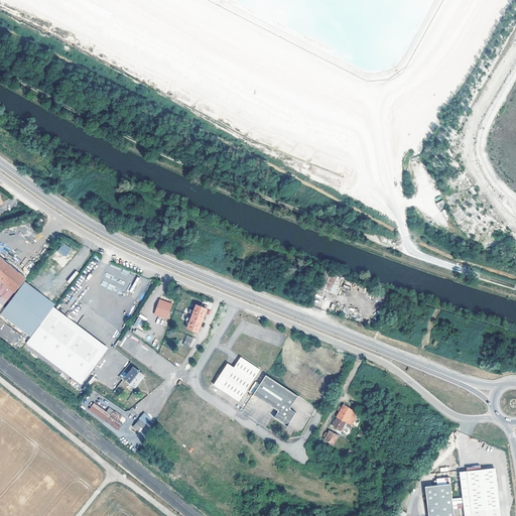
[(57,251),(67,257),(72,248),(63,242),(57,251)]
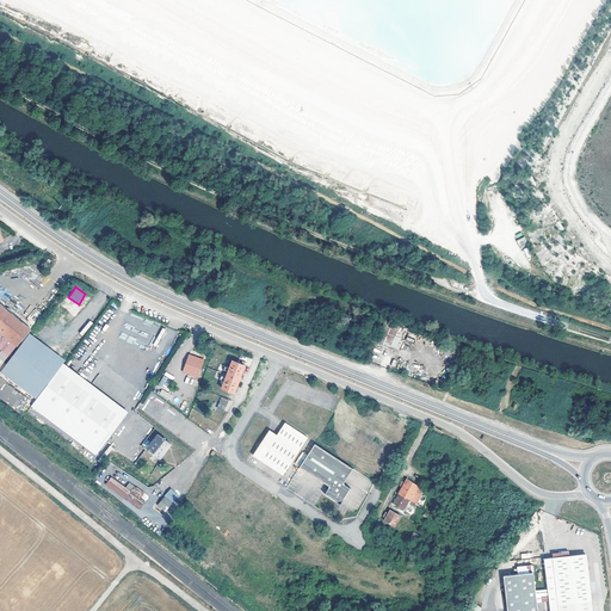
[(0,365),(28,333),(0,308),(0,365)]
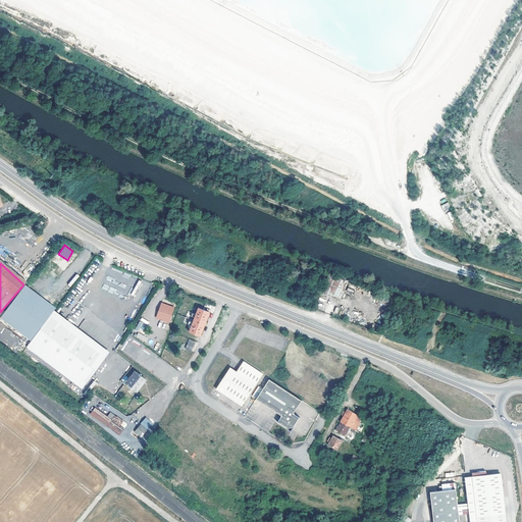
[(30,263),(23,272),(29,275),(35,267),(30,263)]
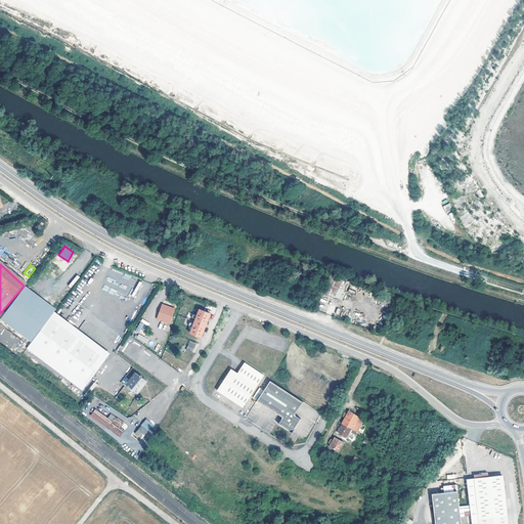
[(71,288),(80,277),(77,274),(69,286),(71,288)]
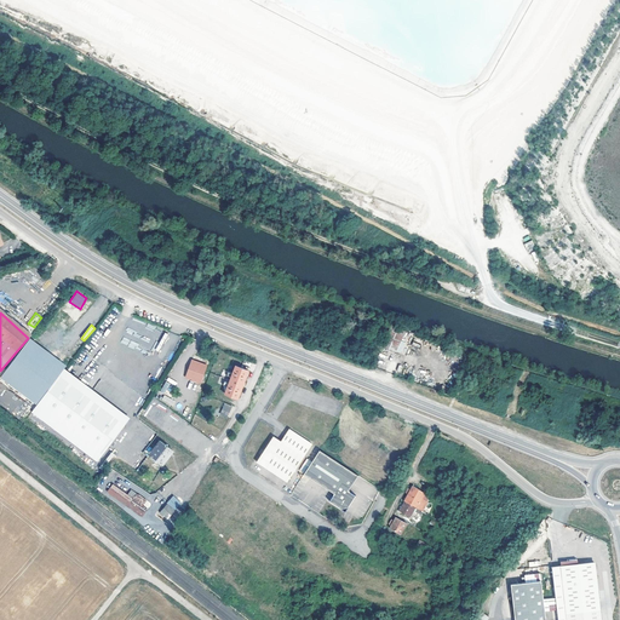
[(383,348),(402,354),(406,342),(402,340),(406,331),(391,325),(383,348)]
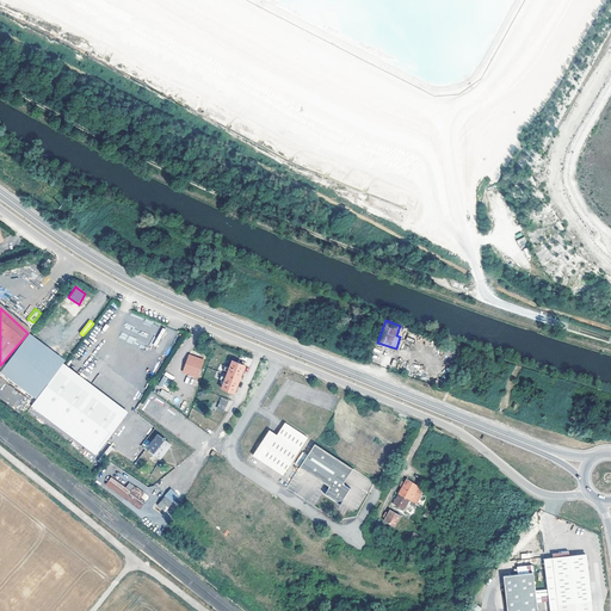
[(31,406),(57,371),(22,344),(0,368),(0,388),(28,409),(31,406)]
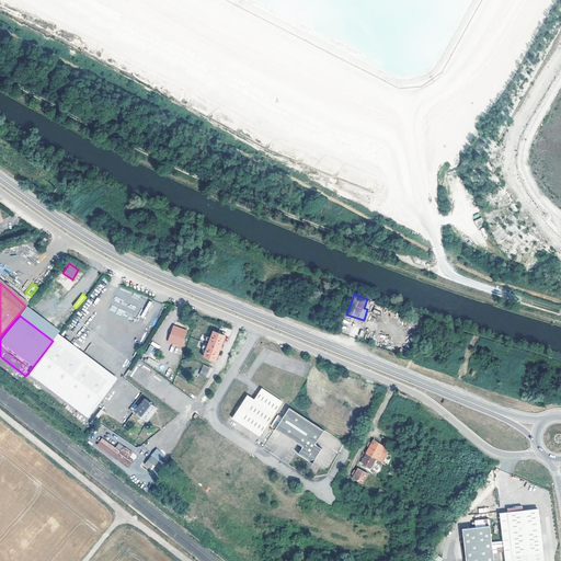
[(182,347),(187,330),(173,325),(167,342),(182,347)]
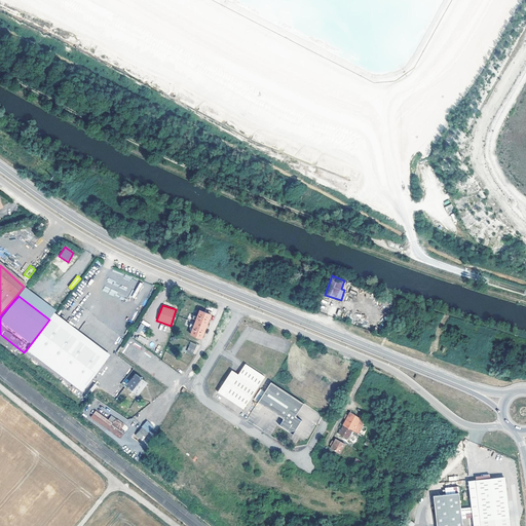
[(211,314),(200,309),(197,315),(196,318),(194,325),(193,327),(191,333),(201,337),(211,314)]
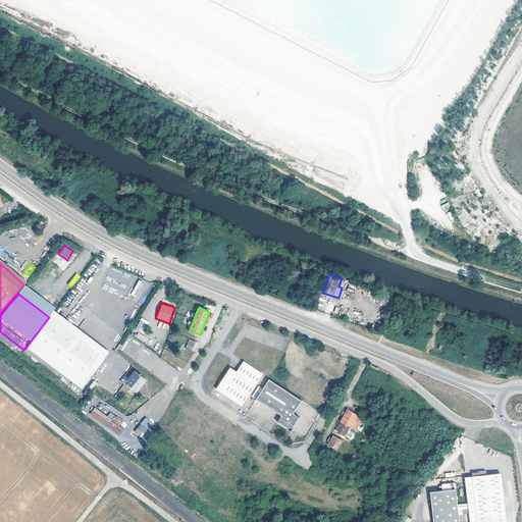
[(54,310),(50,315),(105,357),(109,352),(54,310)]
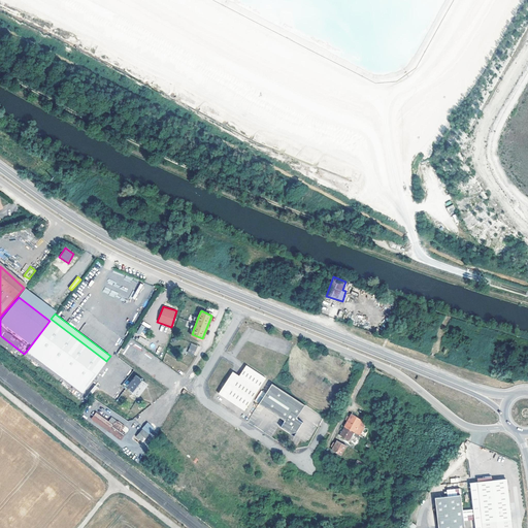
[(27,351),(83,393),(106,361),(51,319),(50,321),(27,351)]
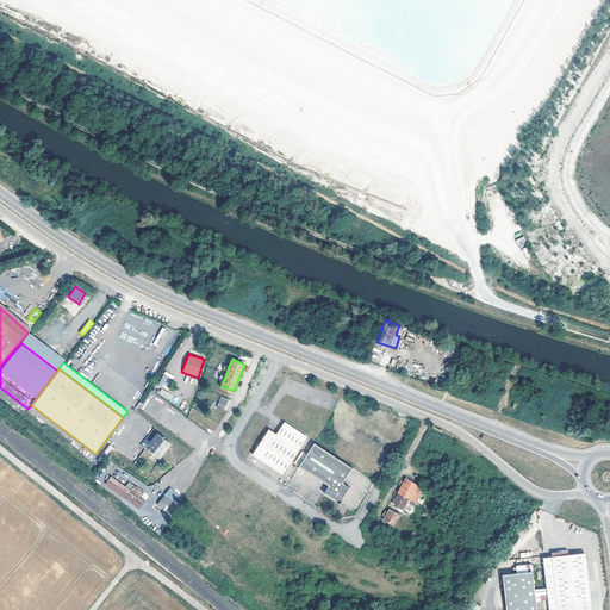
[(162,388),(167,378),(163,375),(157,385),(162,388)]
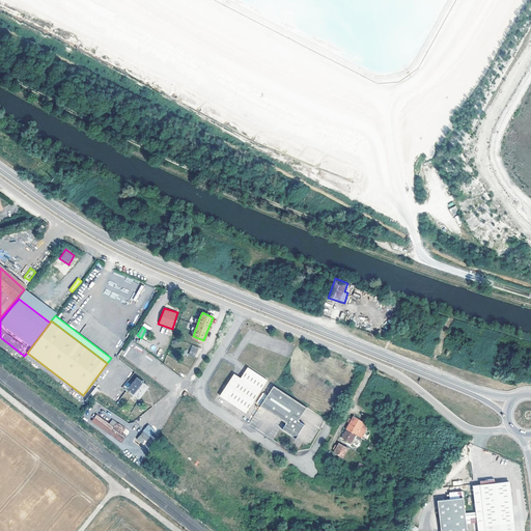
[(148,347),(150,342),(140,338),(138,343),(148,347)]
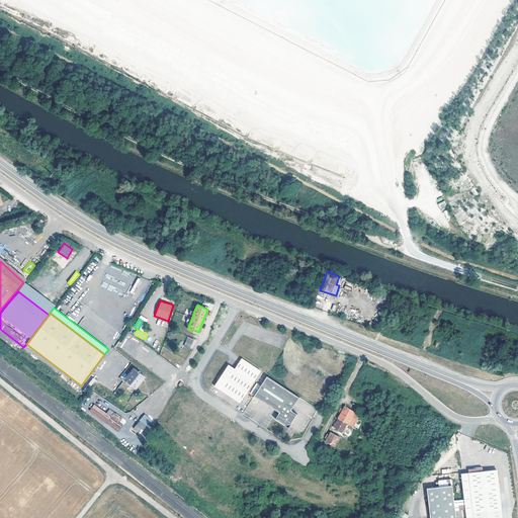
[(190,348),(193,339),(188,337),(185,346),(190,348)]
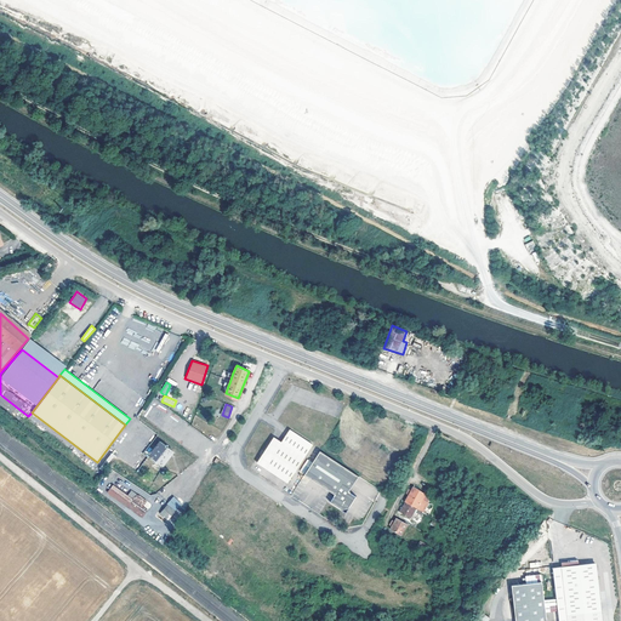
[(290,428),(284,437),(307,453),(312,443),(290,428)]
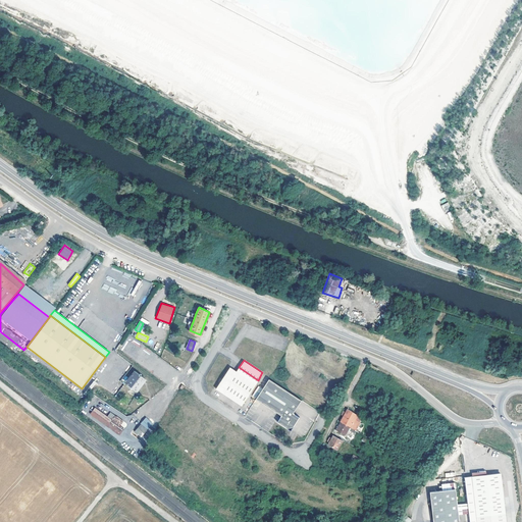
[(242,405),(258,380),(239,367),(237,370),(230,366),(216,387),(242,405)]
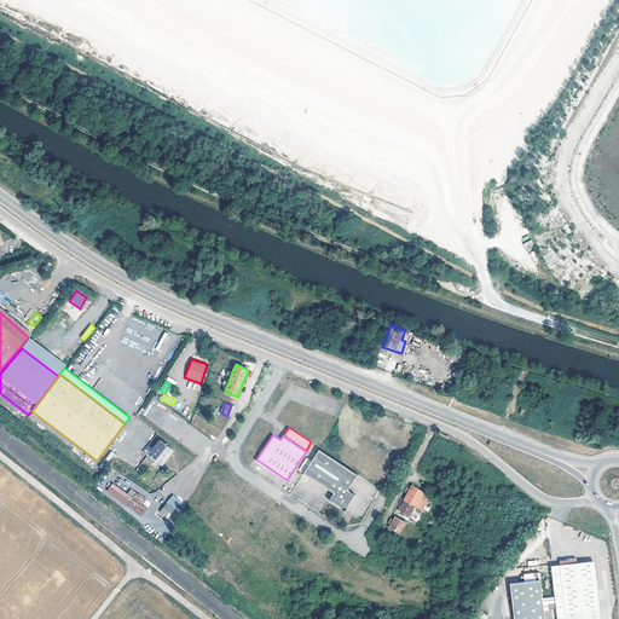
[(166,444),(160,439),(150,452),(152,455),(151,456),(162,464),(173,450),(167,445),(168,444),(166,443),(166,444)]
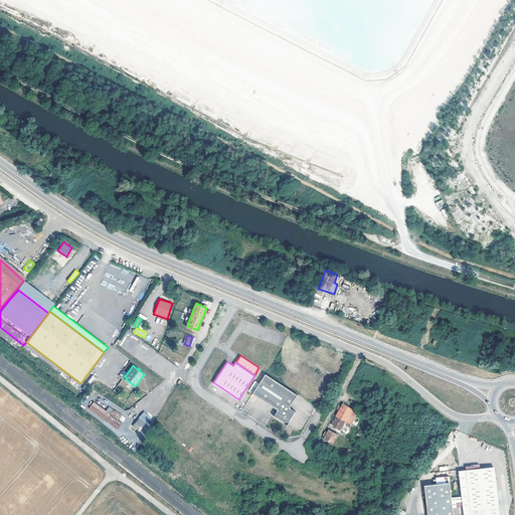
[(297,394),(266,373),(252,392),(277,409),(273,415),(283,421),(289,420),(295,410),(289,406),(297,394)]
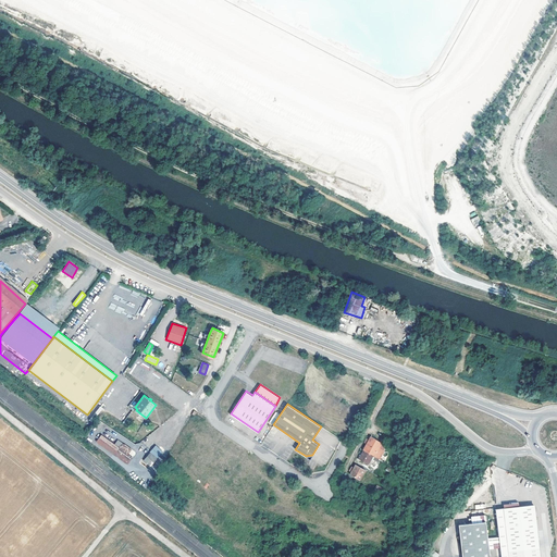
[(359,459),(376,468),(383,457),(382,456),(386,447),(385,446),(386,445),(387,444),(371,435),(369,438),(367,443),(359,459)]
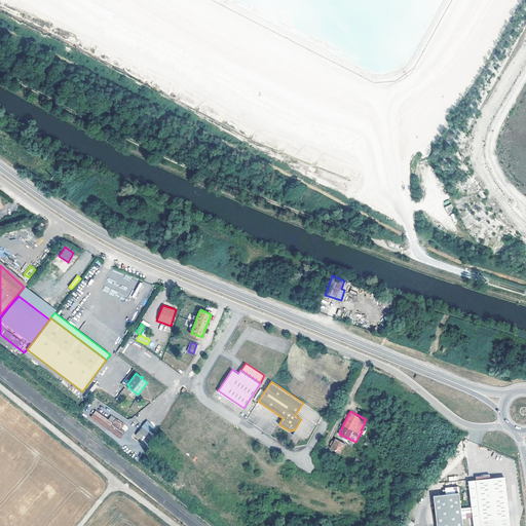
[(113,423),(97,412),(91,418),(121,439),(126,433),(122,429),(113,423)]
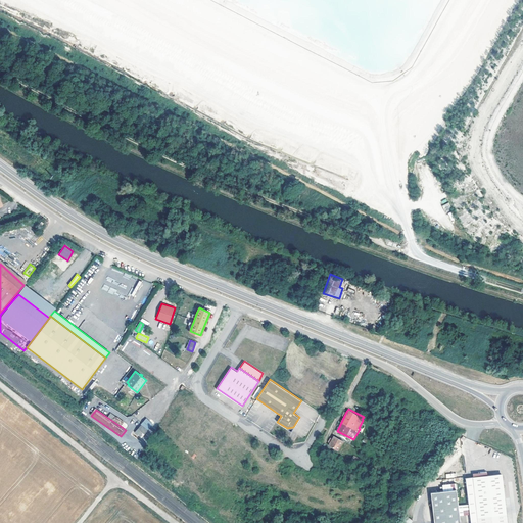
[(112,421),(122,427),(125,422),(115,417),(112,421)]
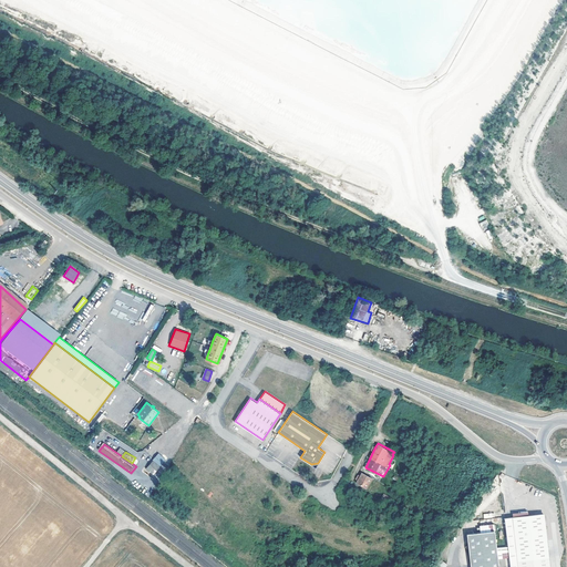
[(166,460),(160,453),(154,460),(162,466),(166,460)]
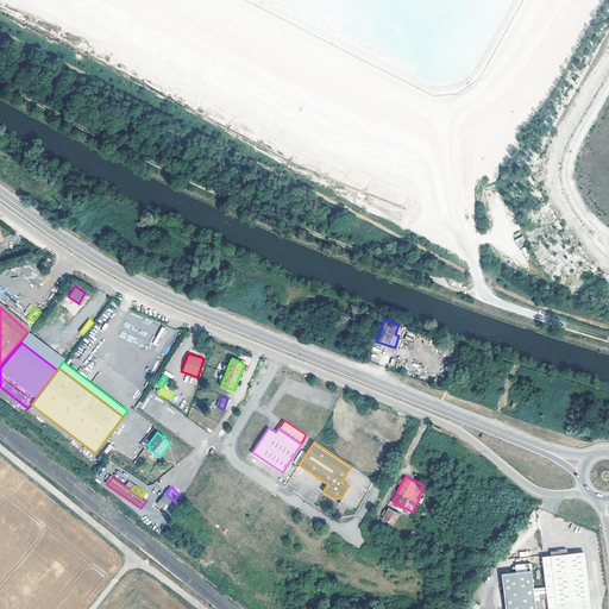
[(173,501),(165,496),(159,503),(167,509),(173,501)]
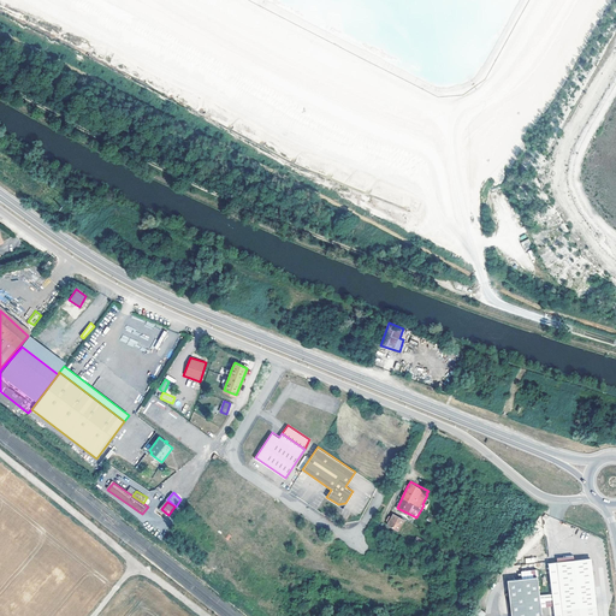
[(394,513),(392,516),(390,515),(388,520),(389,521),(388,523),(398,529),(404,517),(394,513)]
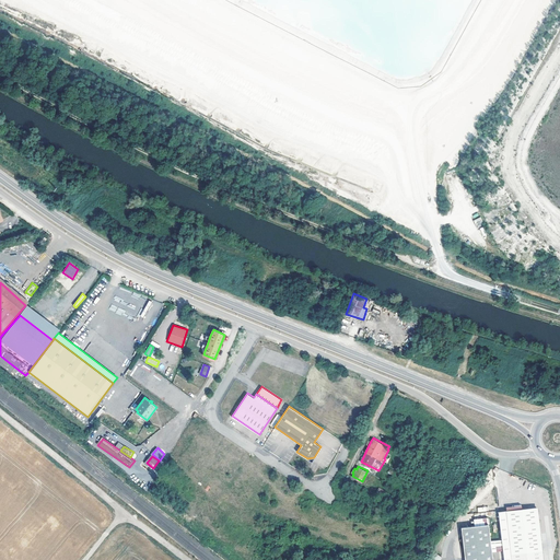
[(387,489),(381,486),(376,493),(384,497),(387,489)]
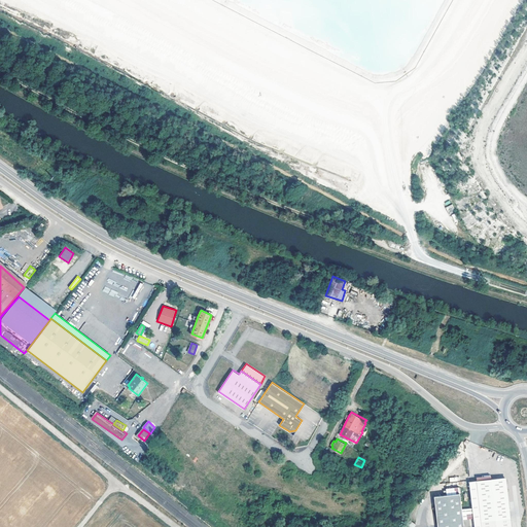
[(510,526),(505,478),(468,482),(473,526),(510,526)]
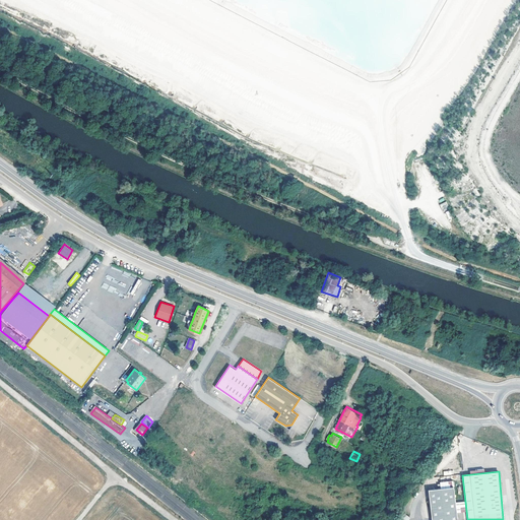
[(457,519),(452,479),(440,481),(440,488),(428,490),(431,519),(457,519)]
